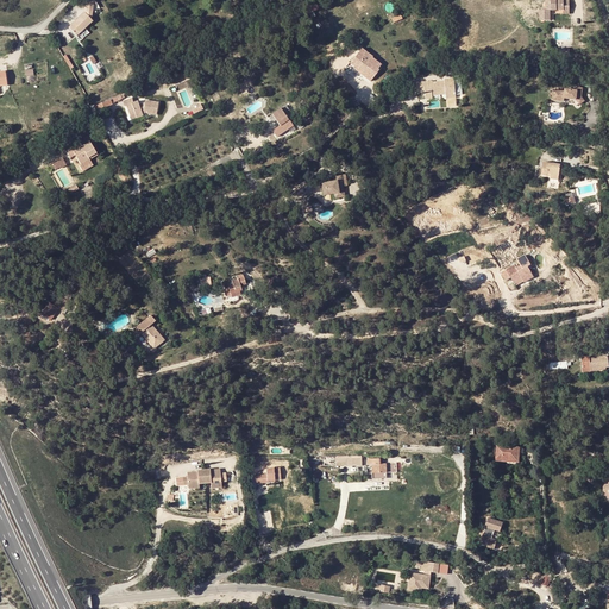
[(559,1),(558,0),(547,0),(548,8),(548,12),(545,12),(542,12),(544,23),(553,22),(552,12),(566,11),(566,16),(572,16),(571,0),(559,1)]
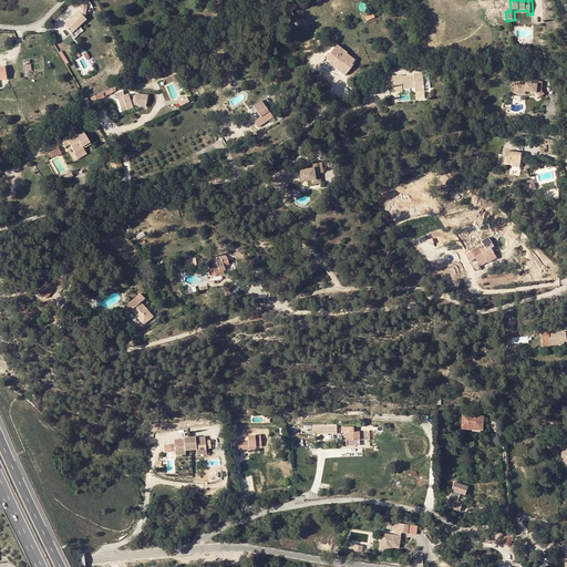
[(297,8),(295,3),(284,8),(286,13),(291,10),(297,8)]
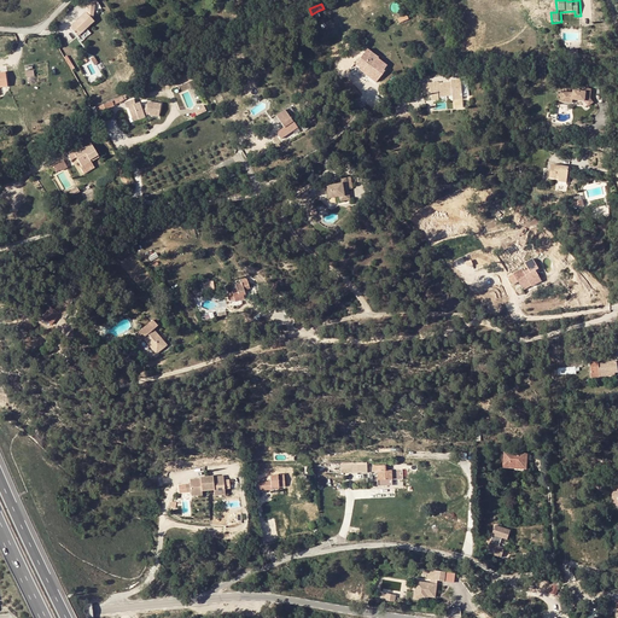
[(77,36),(82,33),(86,28),(94,21),(93,19),(87,12),(70,28),(77,36)]
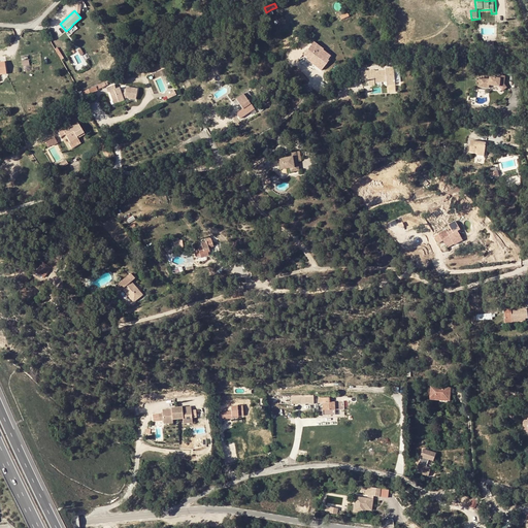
[(339,21),(349,17),(347,10),(336,14),(339,21)]
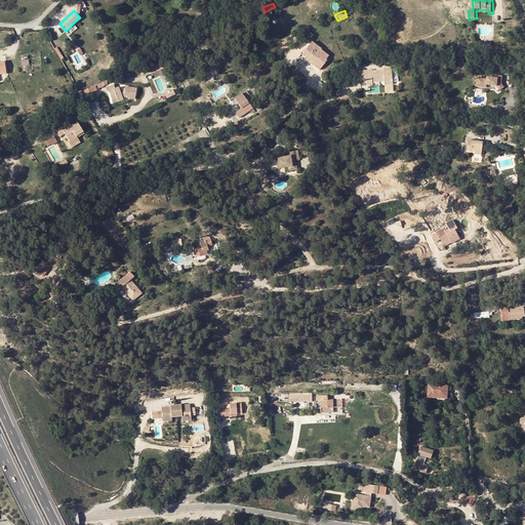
[(321,48),(312,41),(301,54),(306,57),(307,56),(317,64),(315,67),(319,70),(326,61),(325,59),(328,55),(320,49),(321,48)]
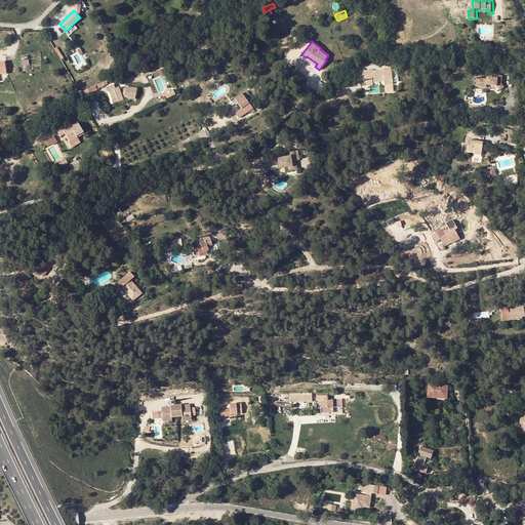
[(83,61),(87,58),(81,47),(77,50),(83,61)]
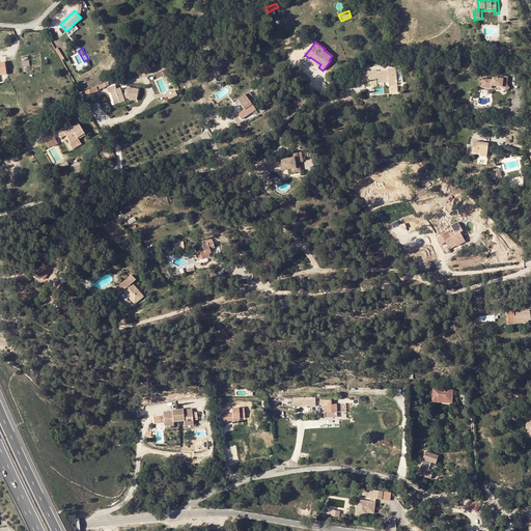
[(320,64),(310,57),(309,58),(308,59),(318,67),(320,64)]
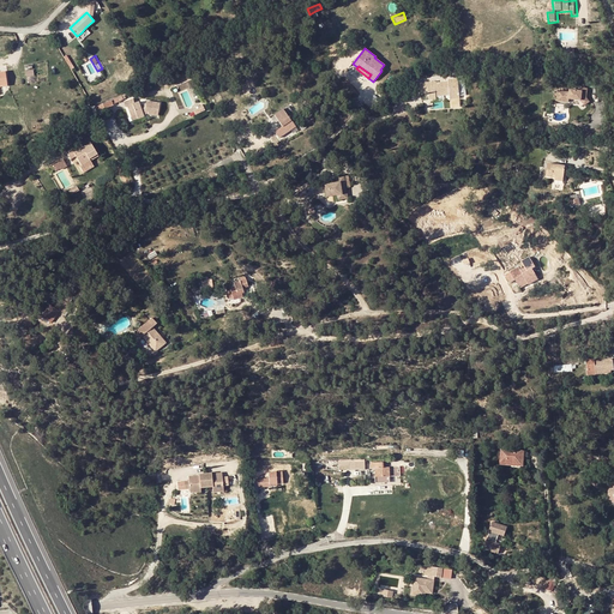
[(450,100),(459,98),(458,96),(458,89),(457,79),(447,80),(447,82),(438,83),(438,77),(426,78),(427,86),(427,85),(428,100),(435,98),(435,96),(449,95),(450,100)]
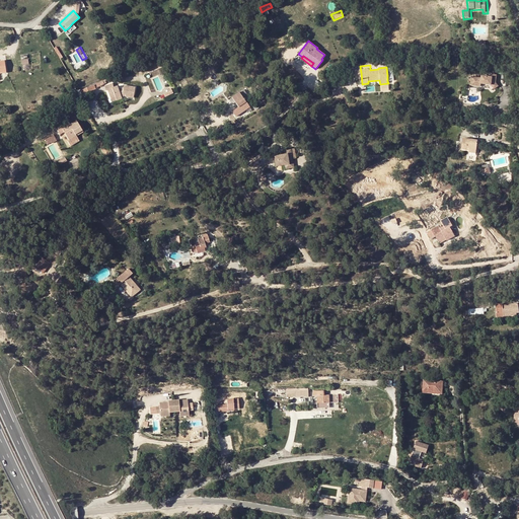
[(483,76),(483,79),(473,78),(472,85),(482,86),(483,83),(492,84),(495,88),(497,86),(495,83),(496,75),(491,74),(491,77),(483,76)]
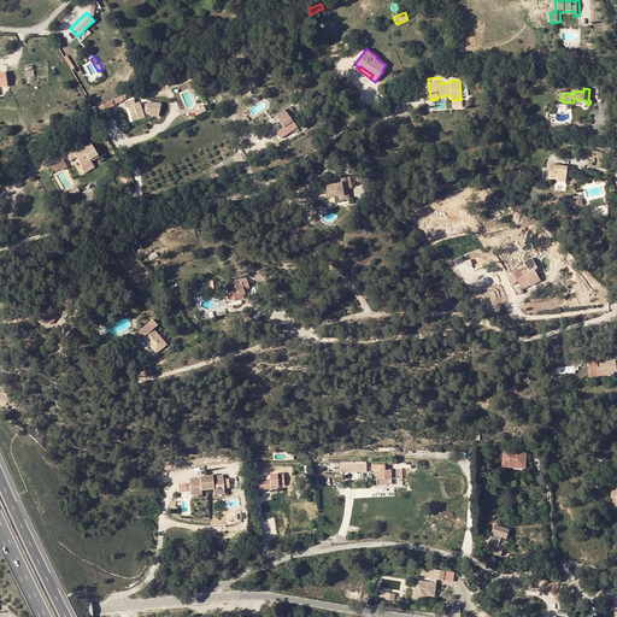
[(135,104),(133,99),(124,103),(125,107),(128,107),(129,106),(130,109),(129,110),(131,117),(136,116),(137,119),(145,117),(145,116),(142,111),(145,111),(150,111),(150,115),(148,116),(154,116),(154,115),(159,115),(160,104),(147,101),(147,104),(146,106),(142,107),(141,107),(141,106),(140,103),(135,104)]
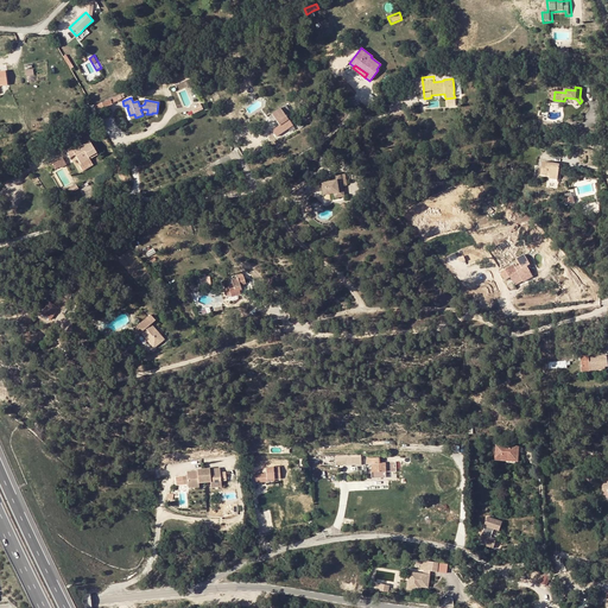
[(113,101),(112,99),(94,106),(95,111),(103,107),(103,108),(114,103),(113,101)]
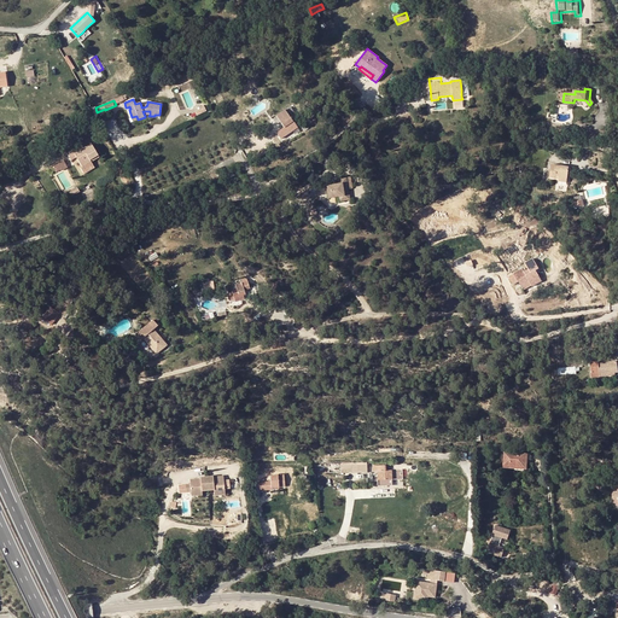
[(297,127),(285,110),(277,116),(284,128),(277,133),(280,138),(297,127)]
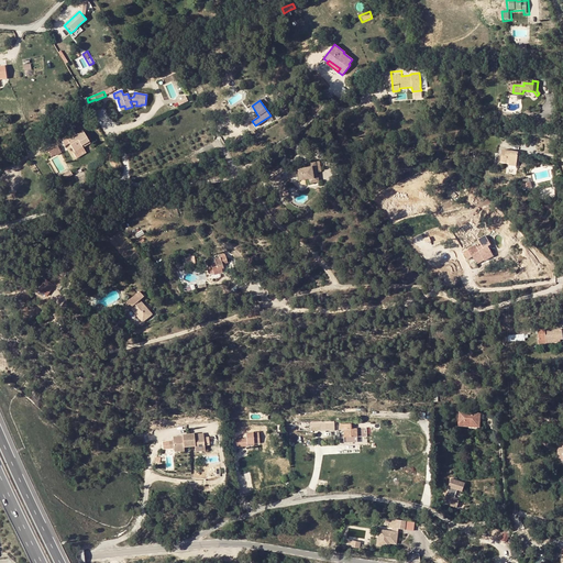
[(90,143),(84,132),(77,136),(75,133),(68,138),(67,135),(62,139),(65,145),(69,143),(75,152),(83,147),(90,143)]
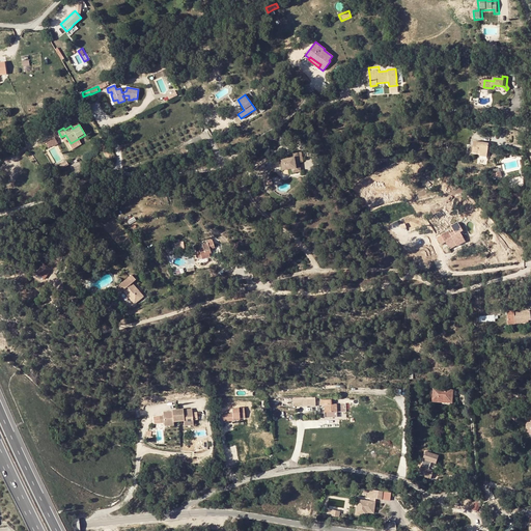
[(54,139),(46,143),(49,147),(56,143),(54,139)]
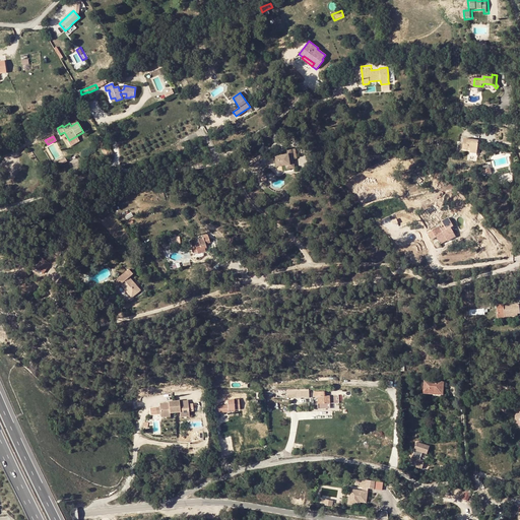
[(477,150),(478,140),(463,138),(462,149),(470,150),(470,149),(477,150)]
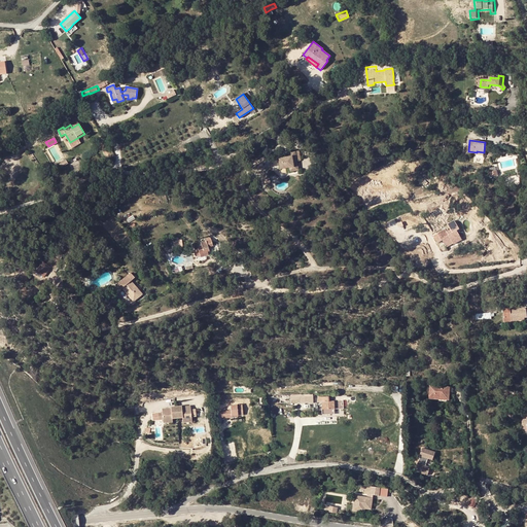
[(290,171),(297,170),(295,151),(291,151),(291,155),(279,157),(281,168),(289,167),(290,171)]
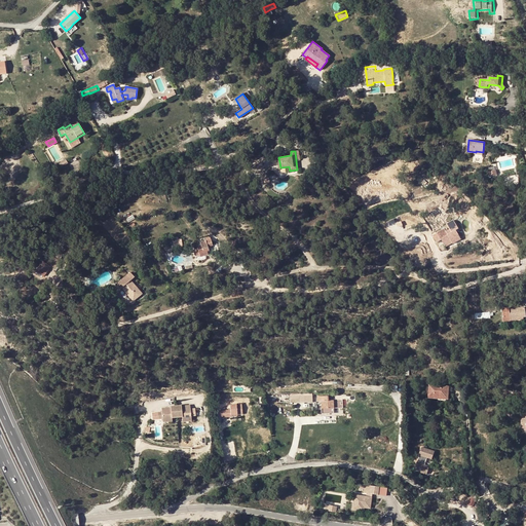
[(96,214),(105,205),(102,202),(92,212),(96,214)]
